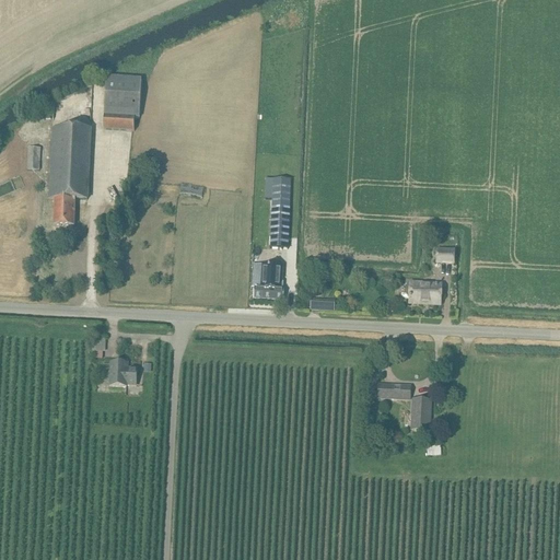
[(103,129),(132,131),(135,131),(136,119),(139,119),(141,82),(107,80),(103,129)]
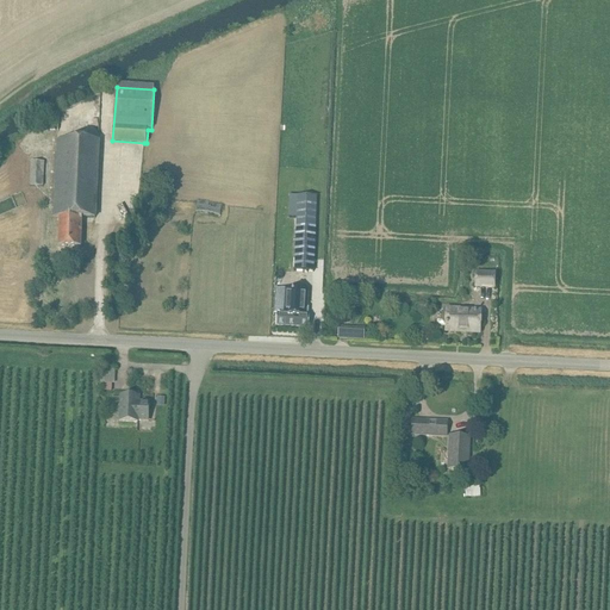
[(94,219),(98,143),(57,141),(54,218),(60,218),(58,248),(82,248),(83,218),(94,219)]
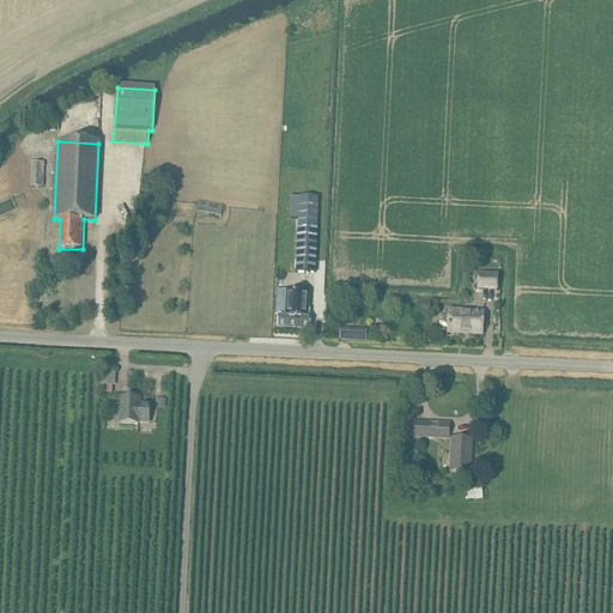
[(30,187),(43,188),(44,163),(31,162),(30,187)]
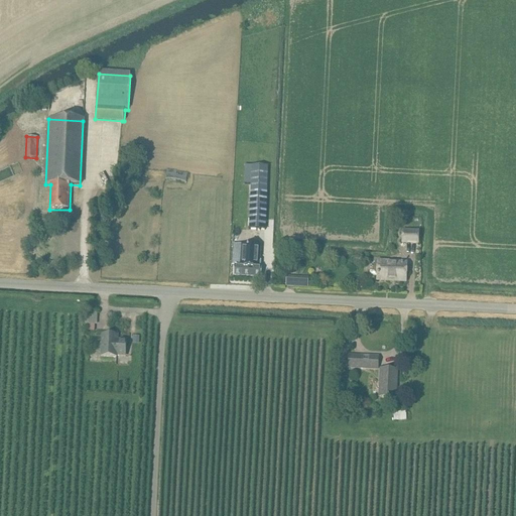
[(266,221),(268,167),(244,166),(244,184),(248,184),(251,184),(250,230),(266,230),(266,221)]
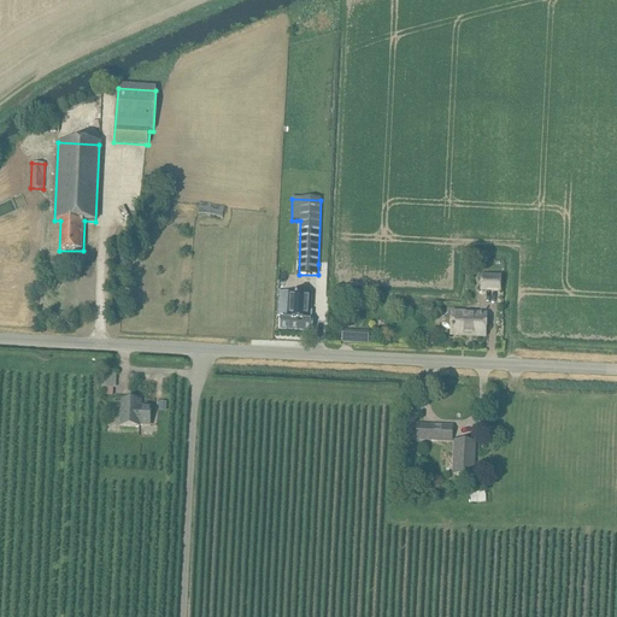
[(223,221),(224,210),(200,206),(199,218),(223,221)]
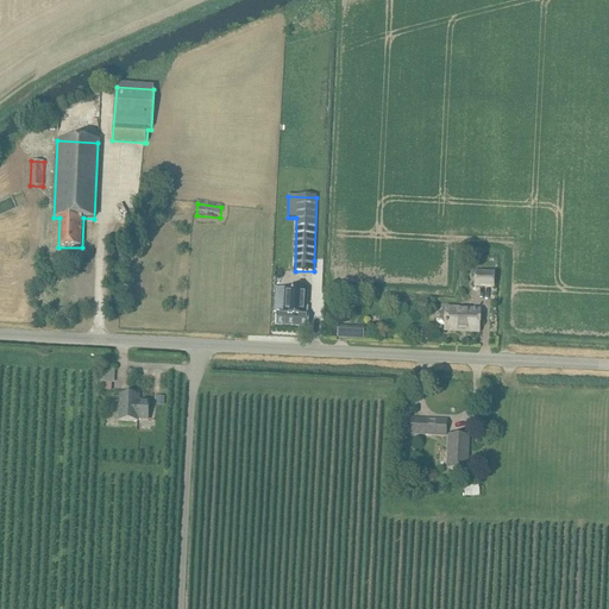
[(493,289),(494,276),(477,276),(476,288),(493,289)]
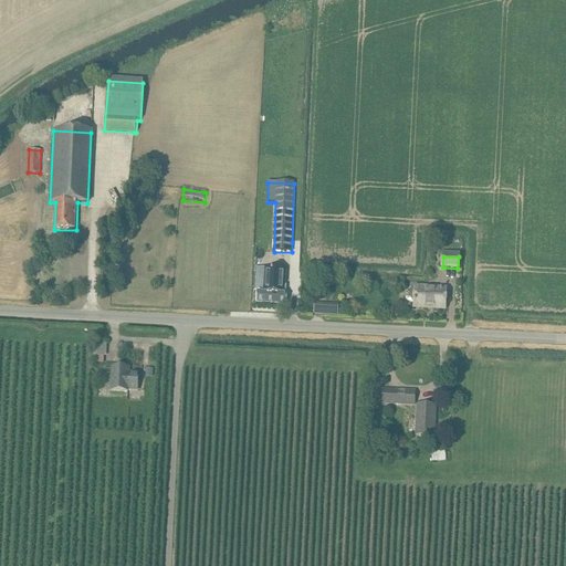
[(257,292),(257,303),(286,305),(286,293),(285,293),(286,271),(255,269),(254,291),(257,292)]
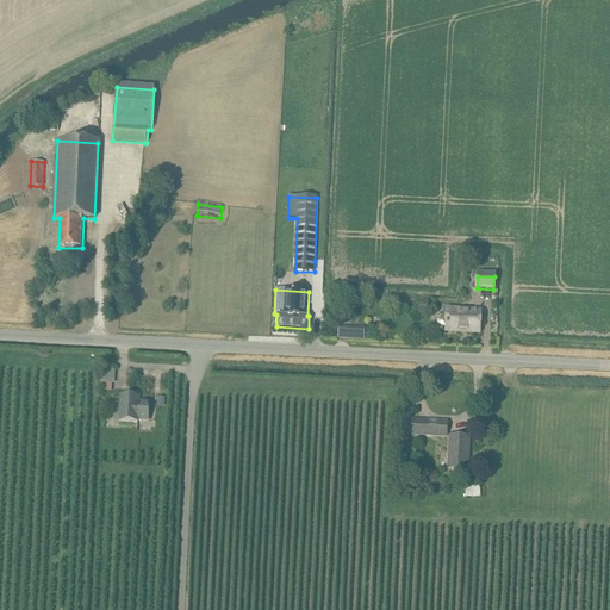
[(443,325),(447,327),(447,332),(479,334),(480,311),(448,310),(448,312),(443,312),(441,312),(439,315),(437,322),(440,324),(443,325)]
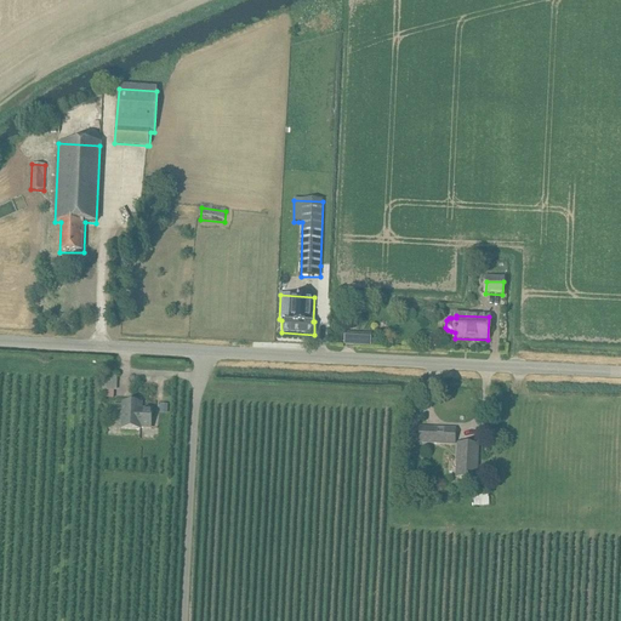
[(345,335),(343,346),(370,347),(371,336),(345,335)]
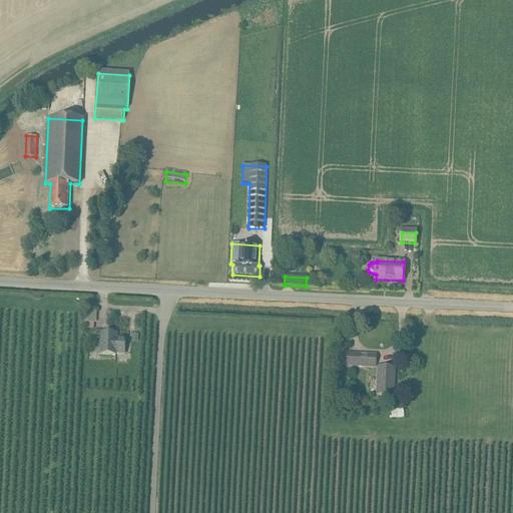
[(100,333),(100,356),(116,356),(116,355),(125,356),(126,339),(117,338),(117,334),(100,333)]
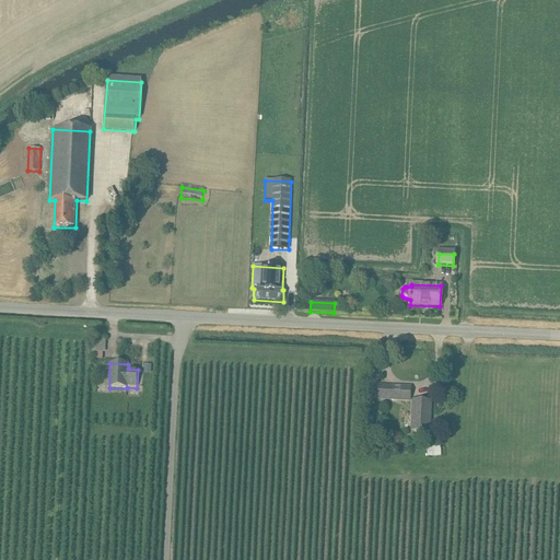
[(370,399),(378,399),(378,400),(410,401),(410,388),(378,387),(371,387),(370,399)]
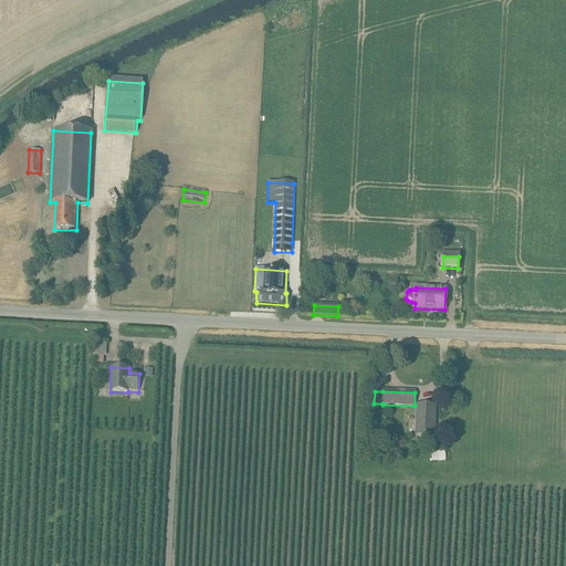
[(433,438),(435,407),(417,406),(415,437),(433,438)]
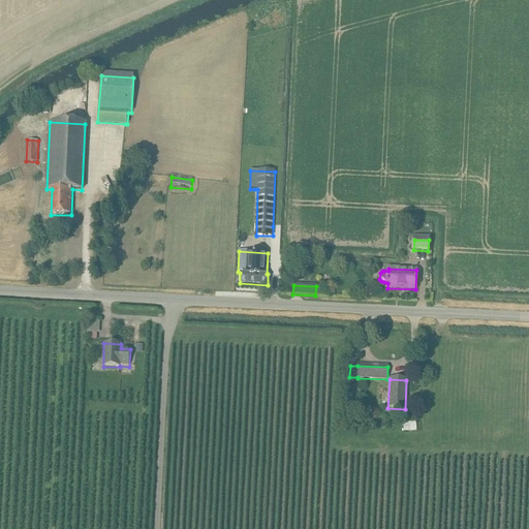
[(421,424),(403,424),(404,432),(421,432),(421,424)]
